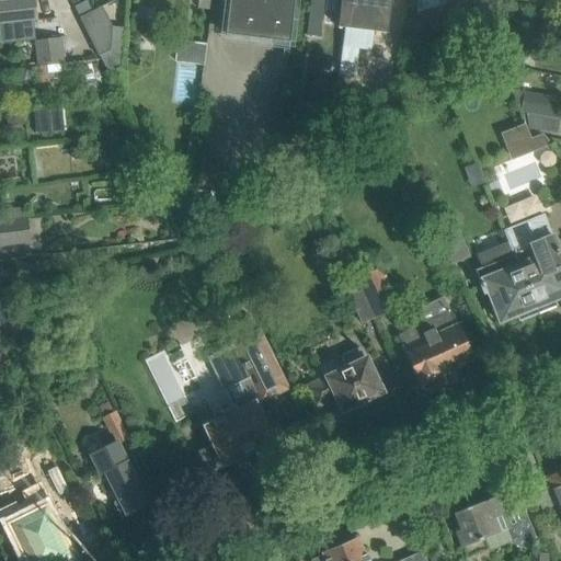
[(36,0),(20,0),(0,2),(0,22),(2,22),(2,25),(34,22),(34,19),(38,19),(36,0)]
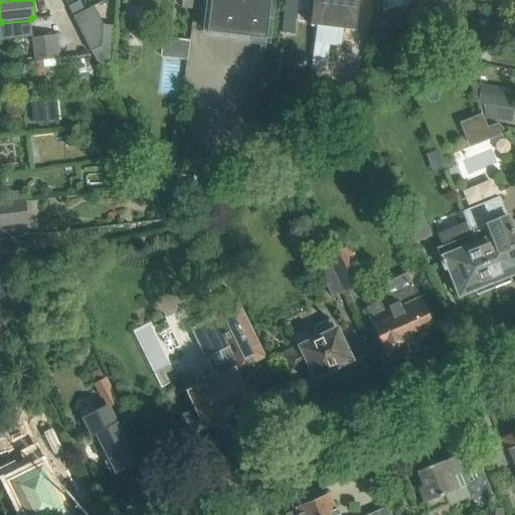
[(79,0),(77,0),(68,5),(73,15),(84,9),(79,0)]
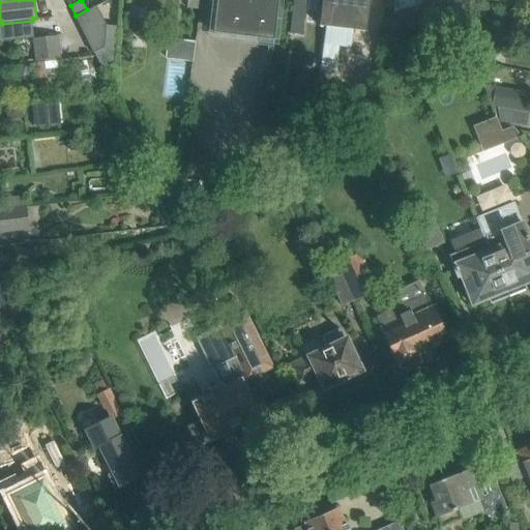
[(215,0),(211,33),(273,40),(277,0),(215,0)]
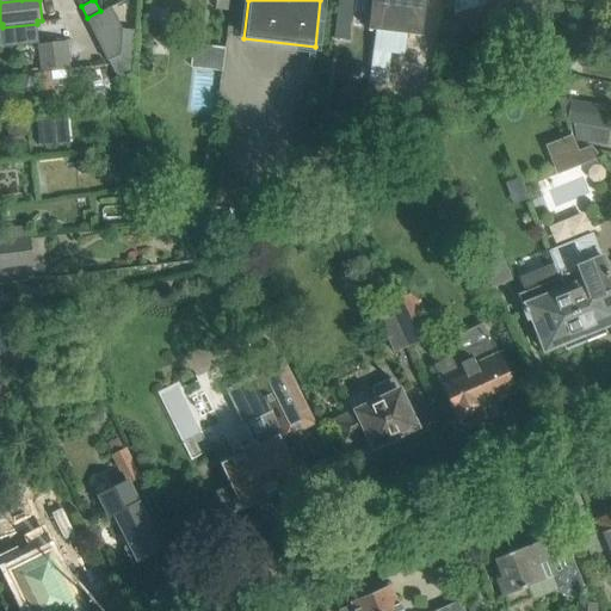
[(370,0),(368,30),(376,30),(370,86),(382,87),(386,54),(403,55),(406,35),(421,36),(425,0),(370,0)]
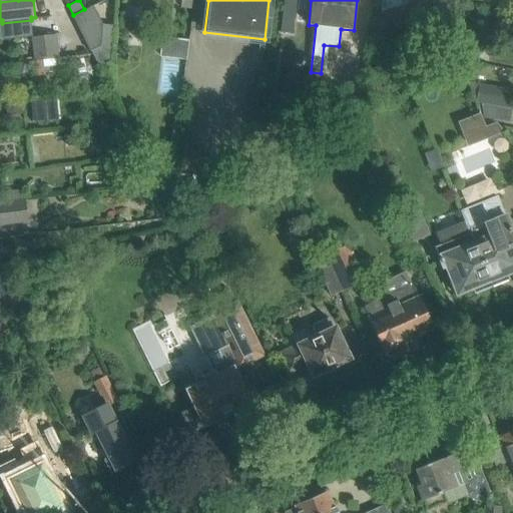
[(102,24),(93,5),(84,9),(73,15),(90,49),(101,44),(102,24)]
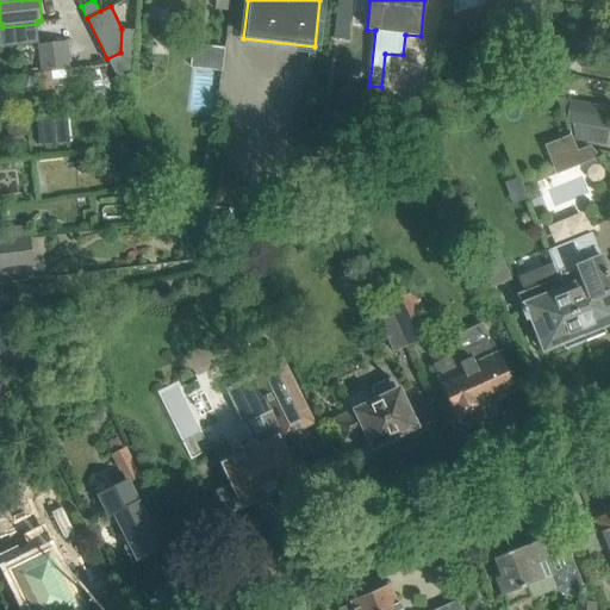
[(37,24),(2,27),(5,45),(37,42),(37,45),(67,42),(67,38),(39,42),(37,24)]
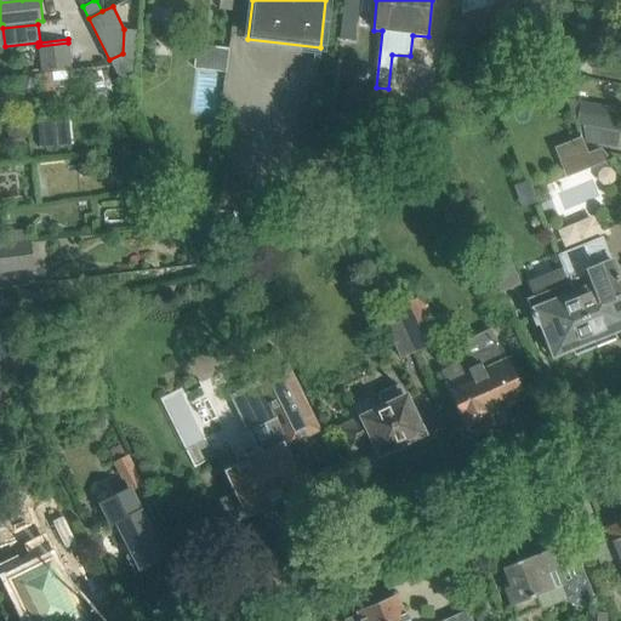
[(109,60),(107,62),(117,83),(136,73),(137,30),(124,29),(123,53),(109,60)]
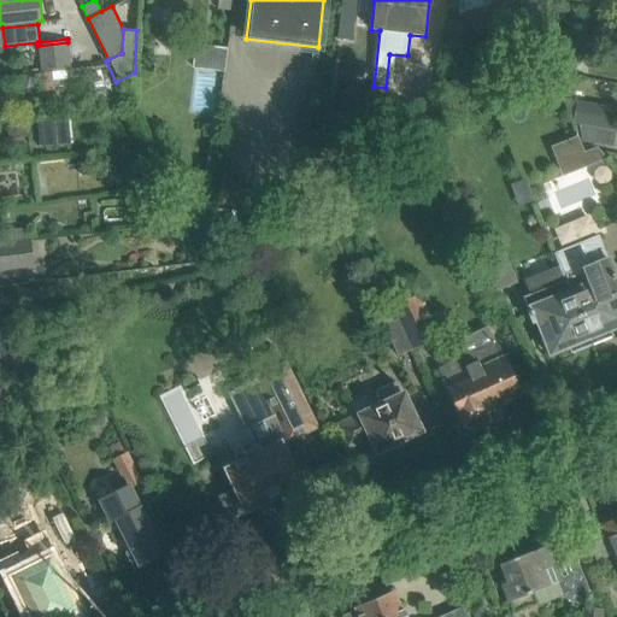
[(68,42),(37,46),(40,72),(71,69),(68,42)]
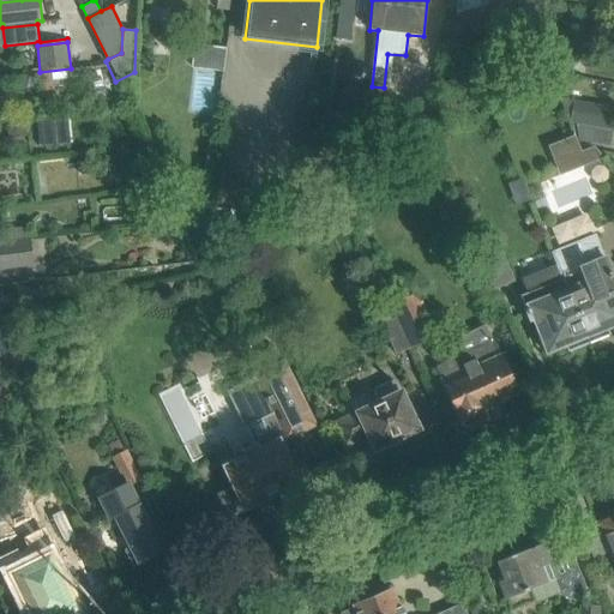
[(223,68),(226,47),(211,46),(209,67),(223,68)]
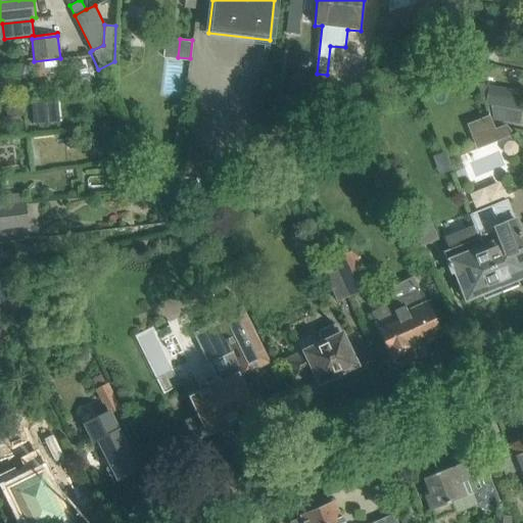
[(90,58),(77,61),(82,86),(95,83),(90,58)]
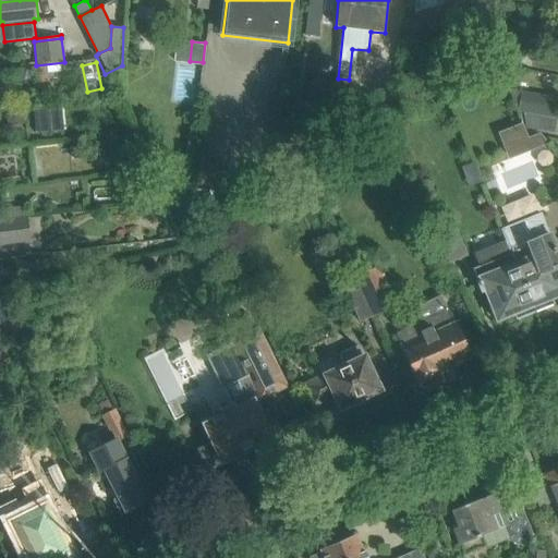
[(48,65),(35,67),(37,81),(49,80),(48,65)]
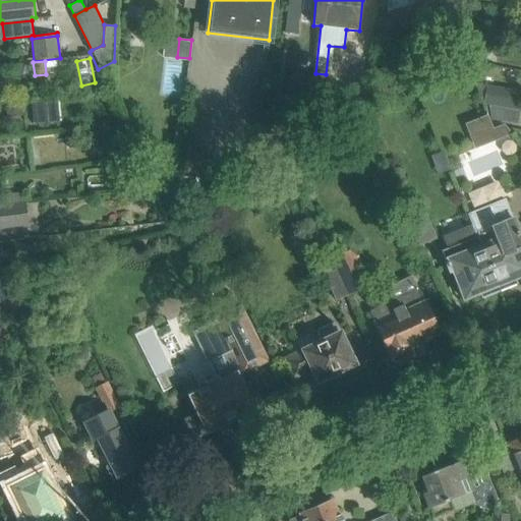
[(19,64),(17,72),(27,75),(31,66),(19,64)]
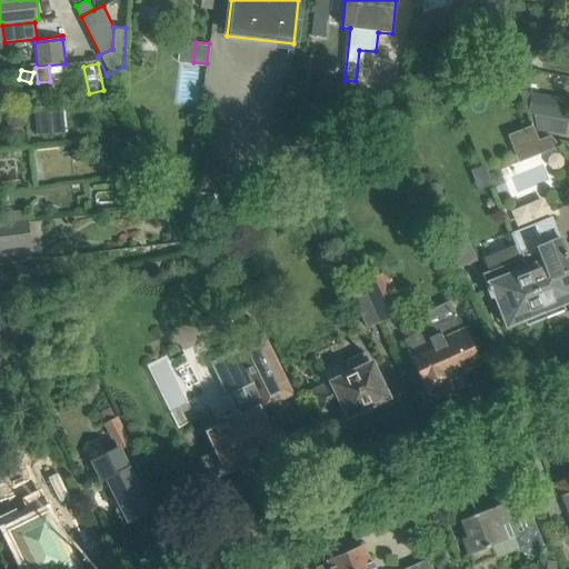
[(531,93),(520,92),(528,115),(568,121),(568,113),(568,99),(531,93)]
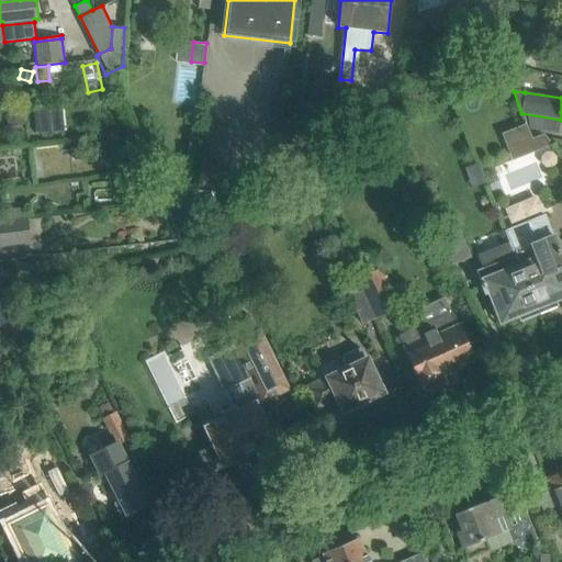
[(64,108),(33,112),(35,132),(66,130),(64,108)]
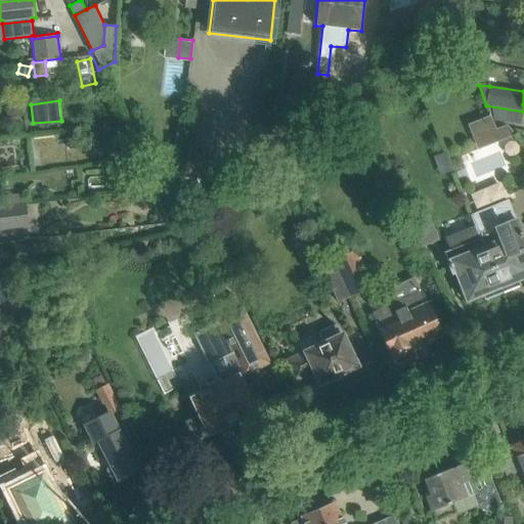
[(5,114),(9,127),(23,123),(18,110),(5,114)]
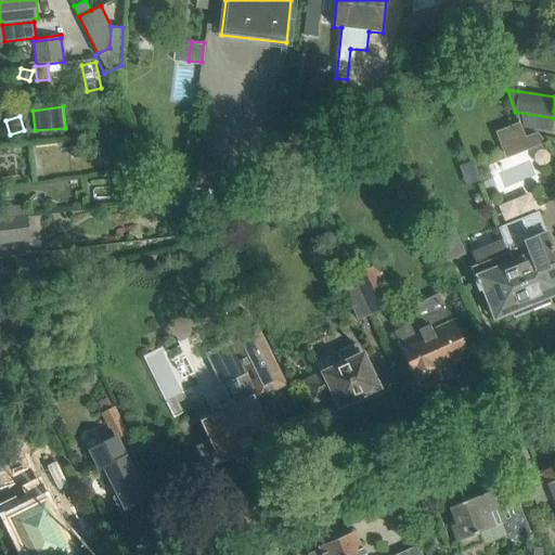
[(519,123),(497,131),(506,158),(545,143),(536,133),(526,137),(519,123)]
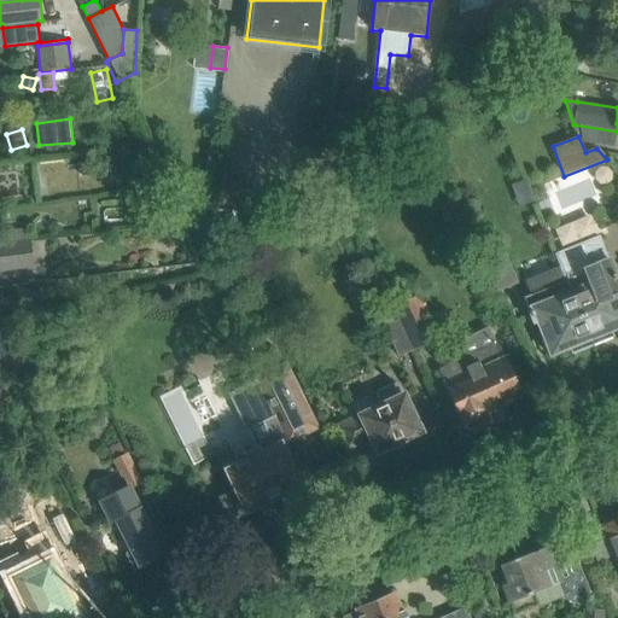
[(611,331),(617,327),(617,293),(614,284),(617,283),(600,237),(557,255),(560,266),(593,345),(613,337),(611,331)]
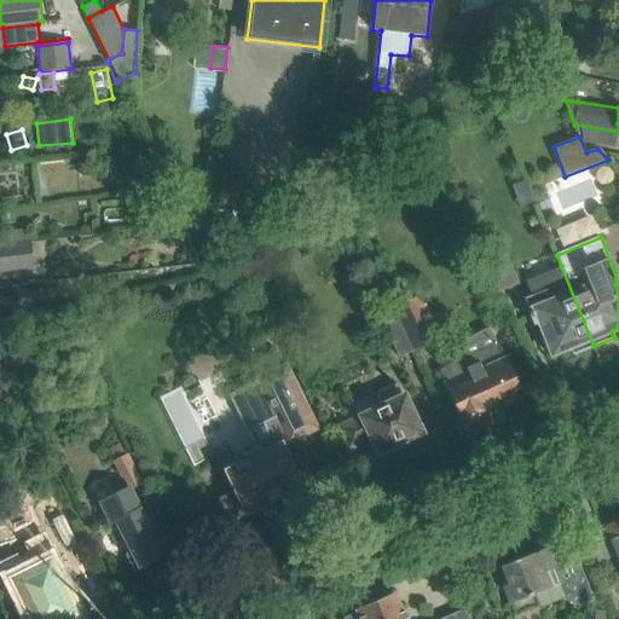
[(0,242),(0,270),(34,266),(32,238),(0,242)]
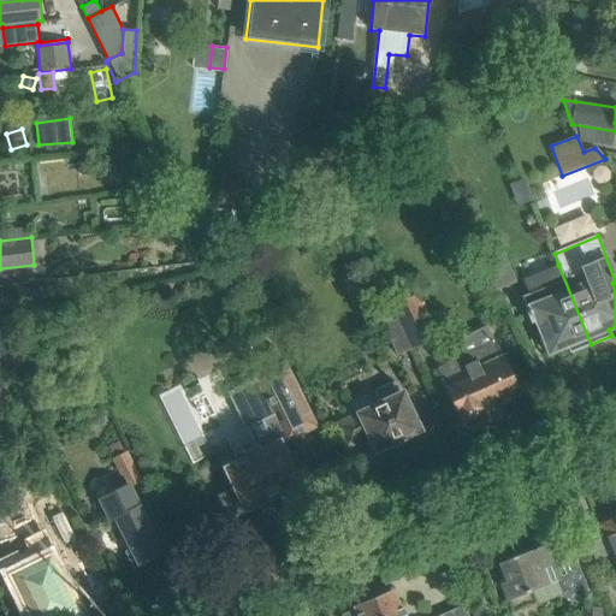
[(520,296),(531,321),(534,320),(548,355),(567,347),(569,354),(591,344),(558,265),(522,279),(527,294),(520,296)]
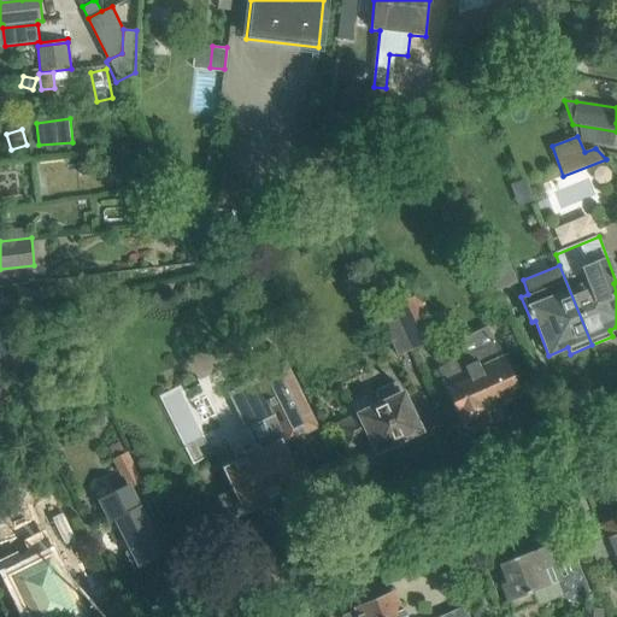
[(416,294),(389,307),(411,351),(436,338),(416,294)]
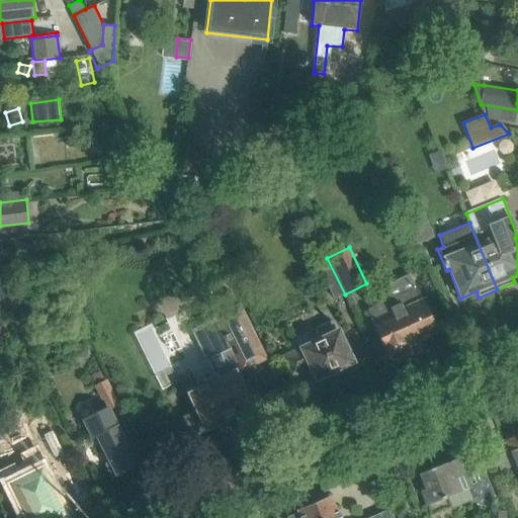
[(367,309),(382,342),(391,360),(411,351),(420,346),(418,341),(436,333),(415,287),(408,273),(383,285),(391,298),(367,309)]
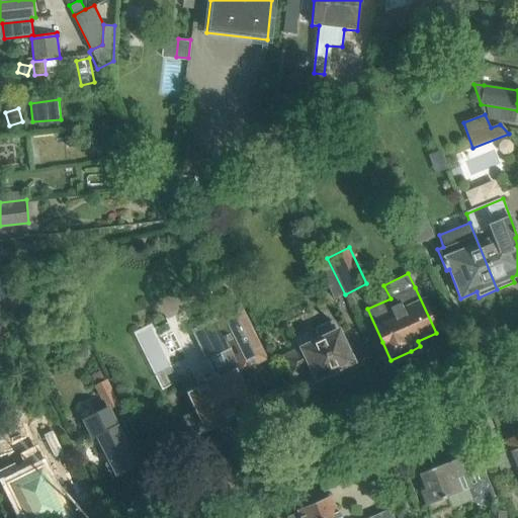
[(212,316),(230,349),(207,360),(214,374),(197,382),(200,389),(188,395),(196,412),(184,418),(193,436),(253,407),(235,371),(267,354),(239,301),(236,304),(230,292),(212,303),(219,313),(212,316)]
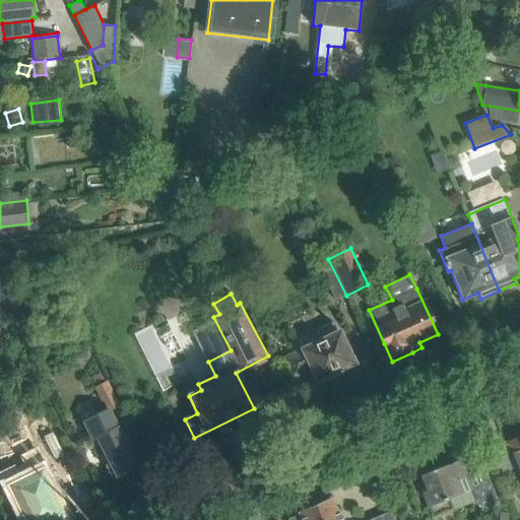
[(320,340),(283,358),(293,376),(312,367),(318,379),(351,363),(332,322),(315,330),(320,340)]
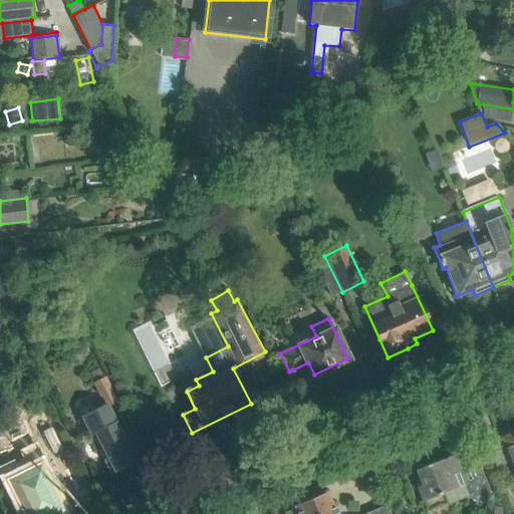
[(133,329),(154,371),(171,363),(151,321),(133,329)]
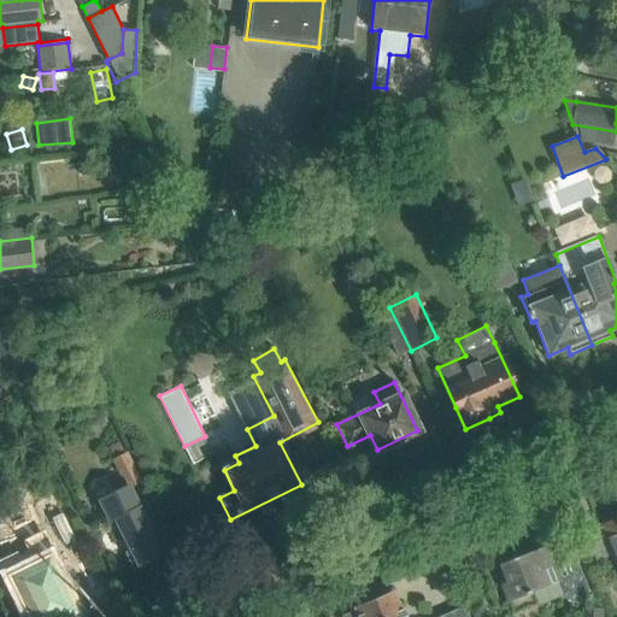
[(124,485),(97,499),(109,523),(115,521),(130,551),(125,552),(133,568),(163,553),(135,498),(133,499),(128,489),(142,482),(127,452),(125,453),(119,442),(110,447),(116,458),(112,460),(124,485)]
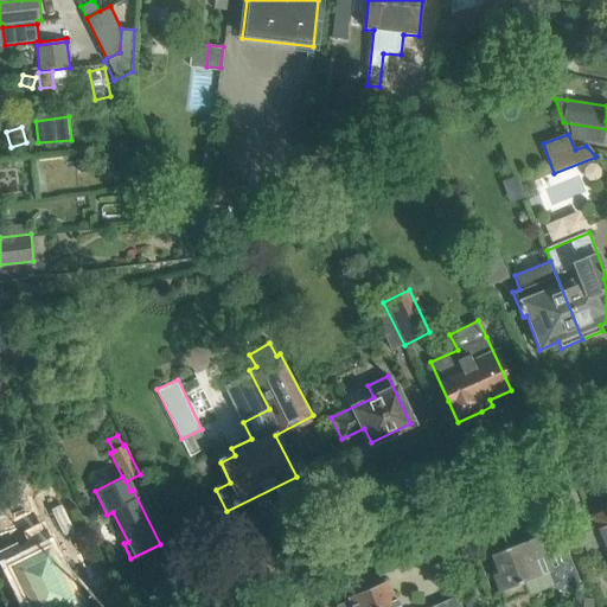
[(606,509),(589,516),(599,538),(606,558),(606,509)]
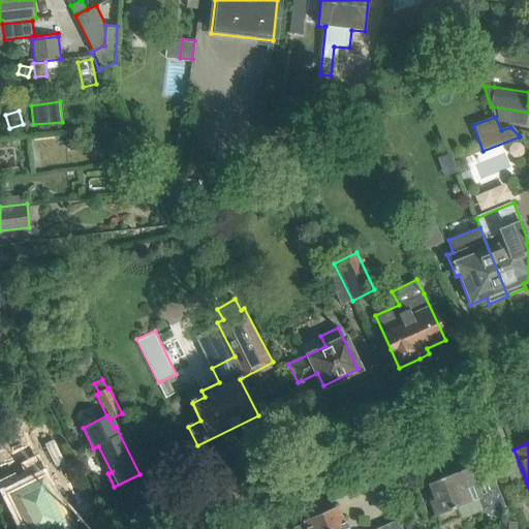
[(481,509),(499,517),(504,505),(489,466),(475,472),(476,474),(471,476),(468,468),(428,484),(434,499),(430,501),(439,525),(460,517),(456,507),(476,499),(481,509)]
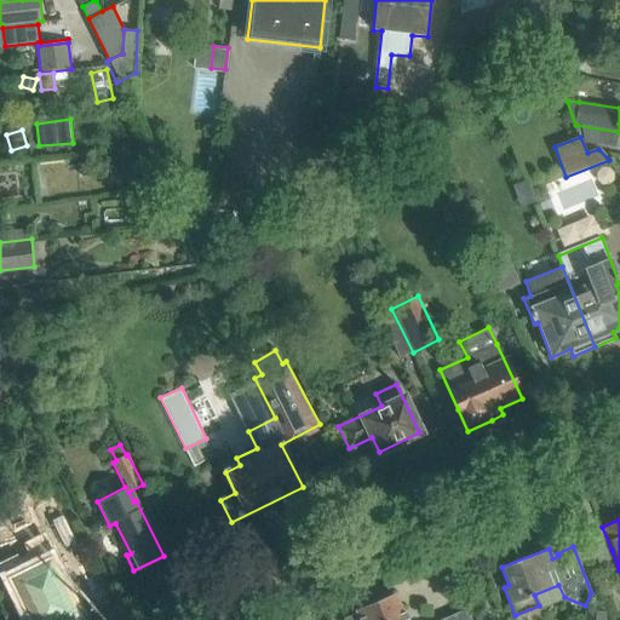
[(21,602),(15,606),(21,619),(24,619),(29,618),(29,619),(67,619),(78,615),(76,614),(89,608),(75,581),(64,587),(59,577),(46,584),(42,577),(17,589),(21,596),(18,597),(21,602)]
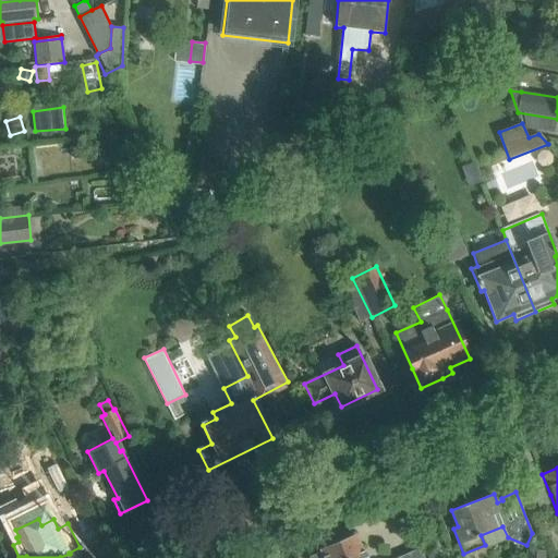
[(308,557),(364,557),(355,536),(320,550),(322,553),(308,557)]
